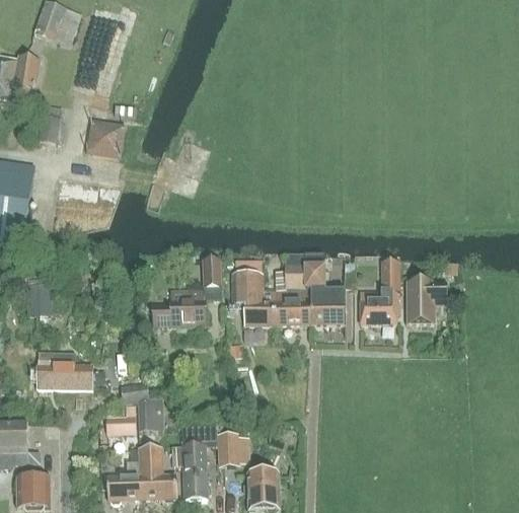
[(81,13),(65,7),(45,0),(33,32),(70,46),(81,13)]
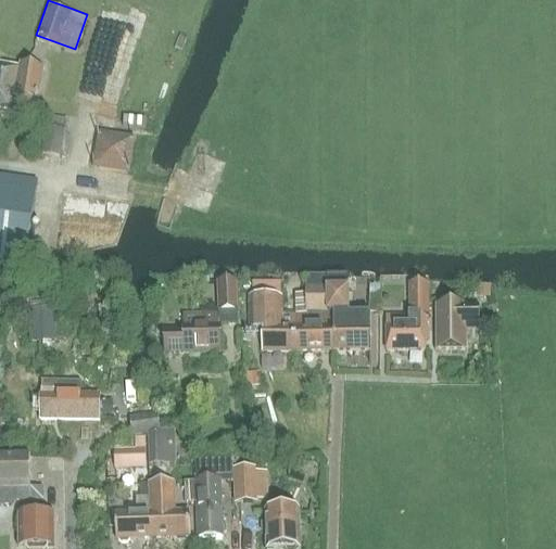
[(83,135),(88,92),(92,93),(96,76),(100,76),(105,35),(86,32),(81,63),(77,62),(67,132),(83,135)]
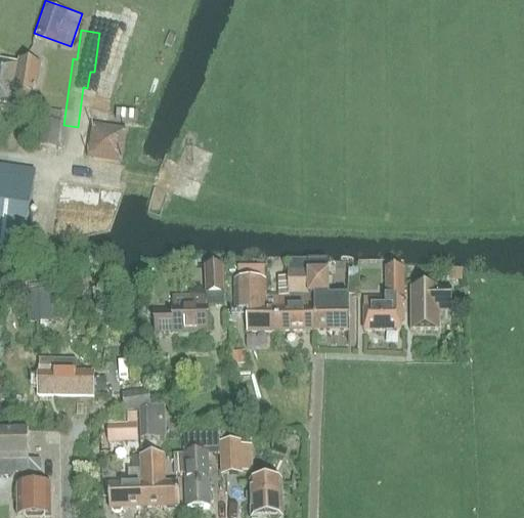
[(0,99),(32,105),(40,59),(17,56),(16,60),(0,56),(0,99)]
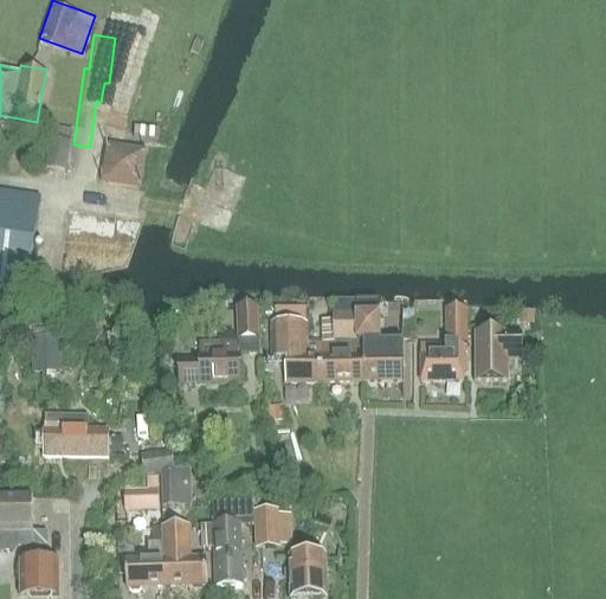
[(135,156),(97,156),(97,192),(135,192),(135,156)]
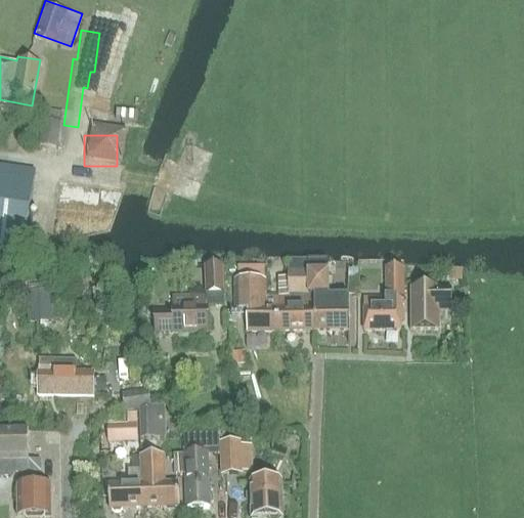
[(0,162),(0,242),(8,243),(24,246),(25,242),(36,168),(0,162)]
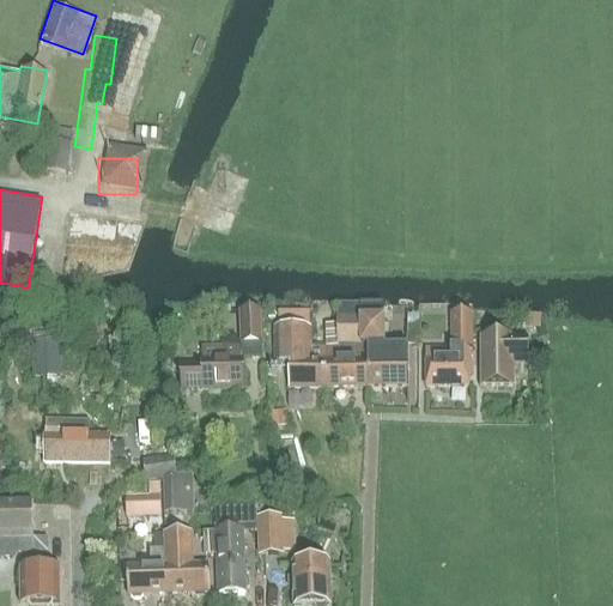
[(337,343),(326,344),(323,382),(359,382),(359,298),(337,300),(337,343)]
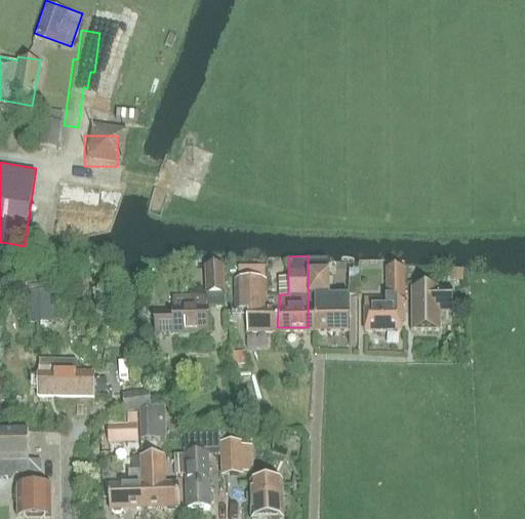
[(308,255),(308,327),(349,327),(349,293),(328,293),(327,255),(308,255)]
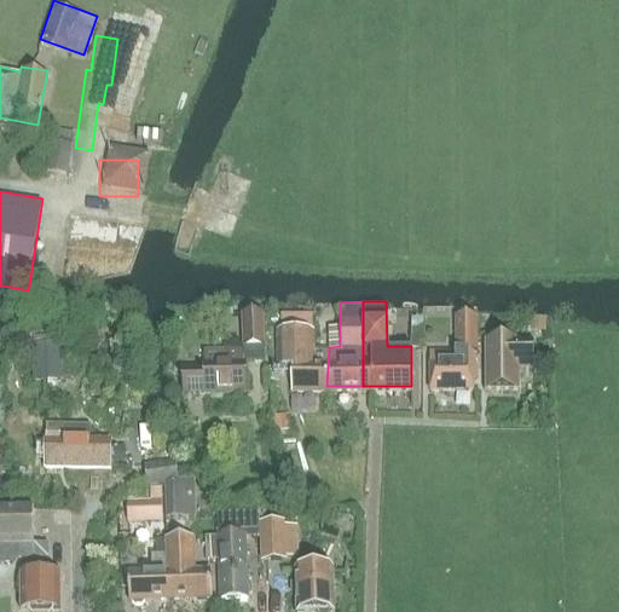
[(264,307),(242,309),(243,342),(265,341),(264,307)]
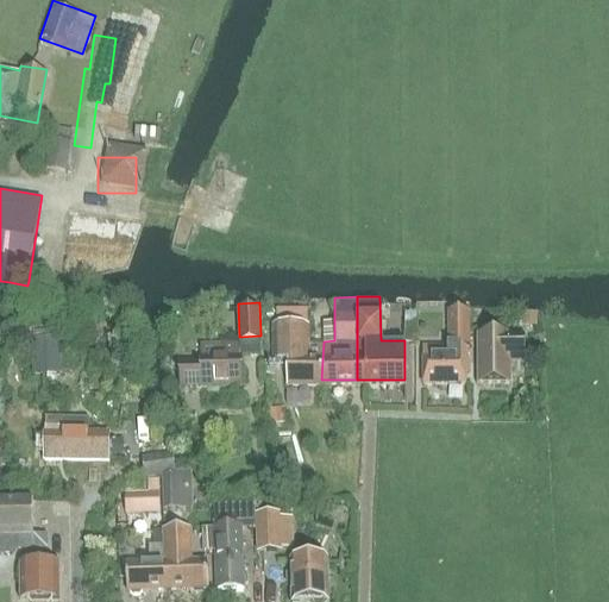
[(468,342),(469,339),(469,306),(450,306),(450,342),(421,342),(422,380),(465,380),(465,342),(468,342)]
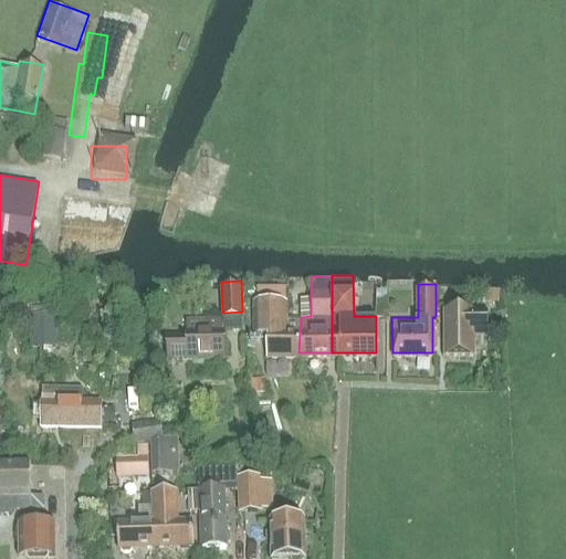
[(299,352),(301,317),(285,317),(285,298),(252,298),(253,333),(265,331),(265,354),(299,354),(299,352)]
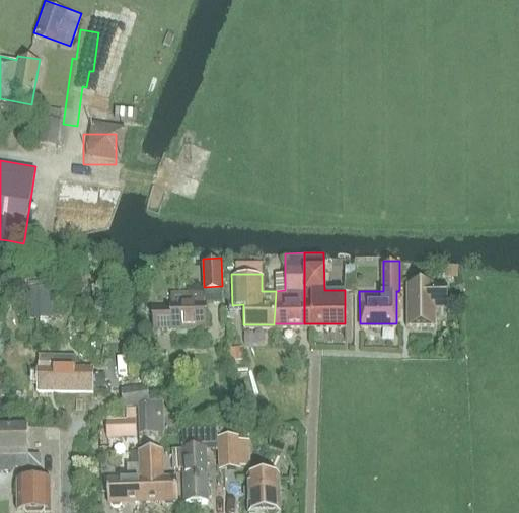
[(446,282),(408,282),(408,322),(434,322),(434,305),(446,305),(446,282)]
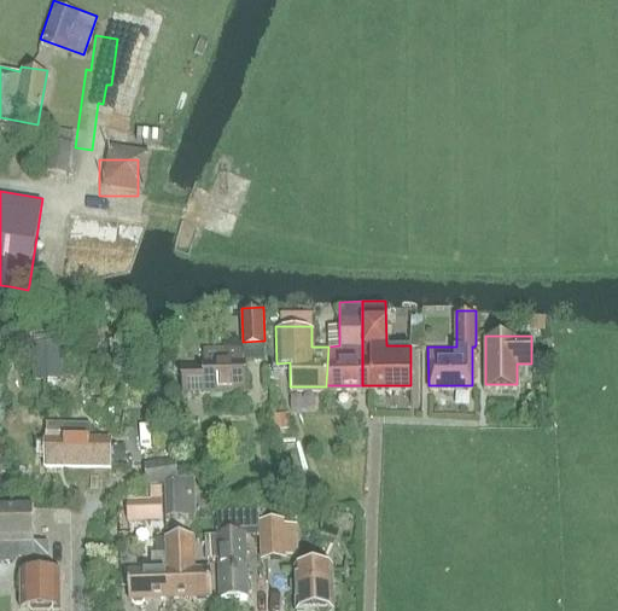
[(62,367),(62,344),(41,343),(40,366),(62,367)]
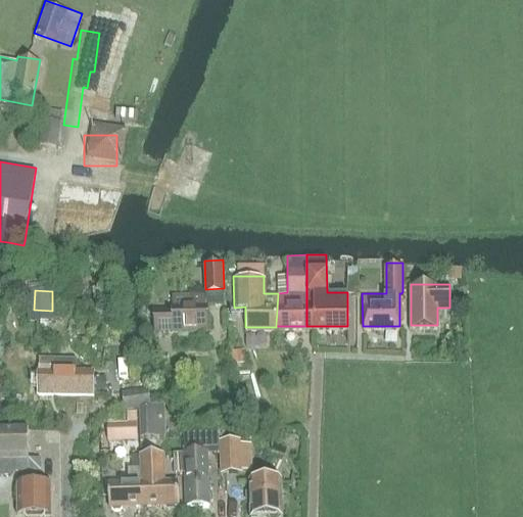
[(154,328),(207,327),(206,302),(205,291),(172,292),(172,308),(153,309),(154,328)]
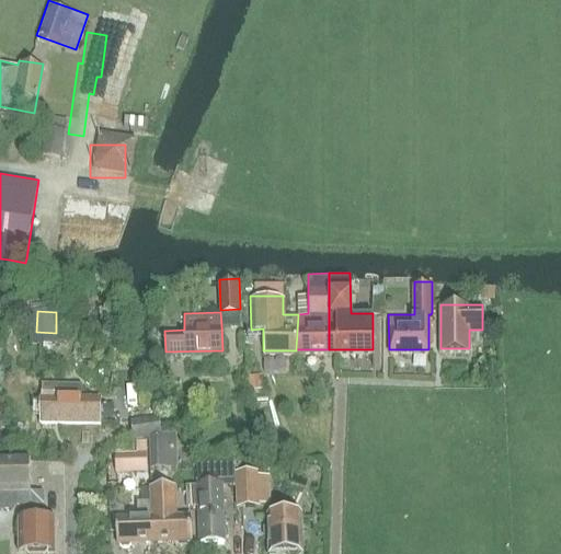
[(99,419),(100,395),(80,394),(80,381),(41,380),(39,418),(99,419)]
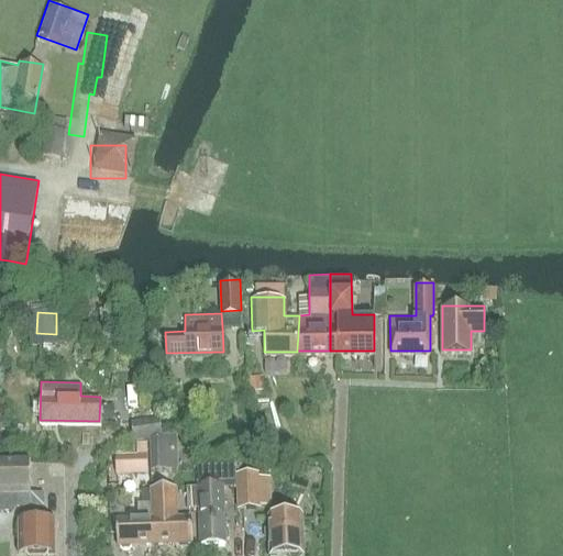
[(133,436),(162,433),(159,415),(131,419),(133,436)]
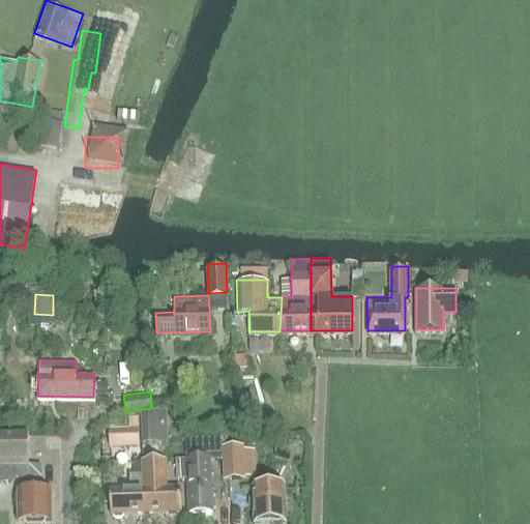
[(152,409),(140,410),(142,438),(167,437),(166,406),(153,406),(152,409)]
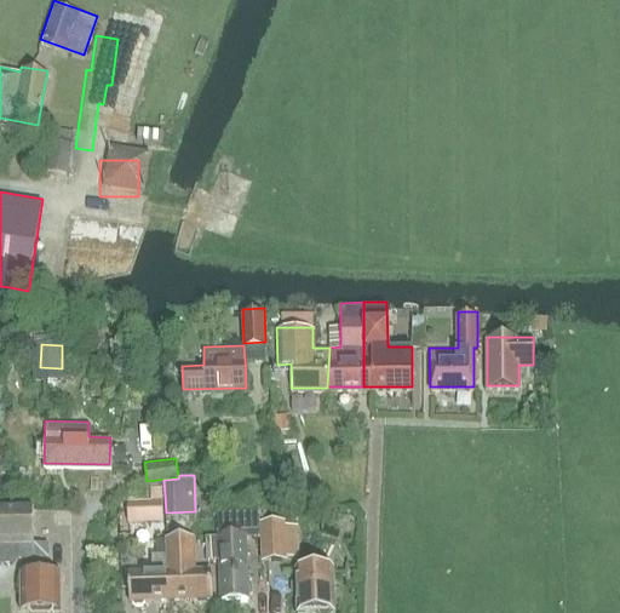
[(161,485),(150,485),(150,497),(127,497),(127,517),(151,517),(162,517),(161,497),(161,485)]
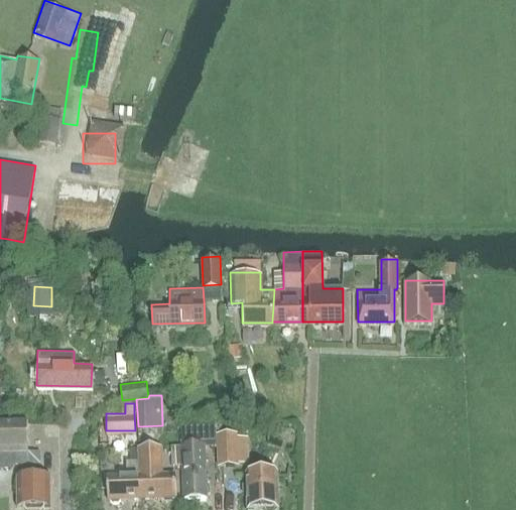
[(0,447),(25,447),(25,429),(22,429),(22,418),(0,418),(0,447)]
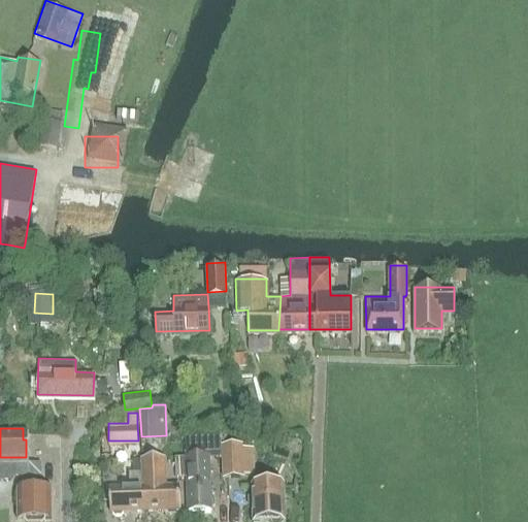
[(219,432),(184,433),(185,455),(187,507),(210,506),(208,456),(220,455),(220,443),(219,432)]
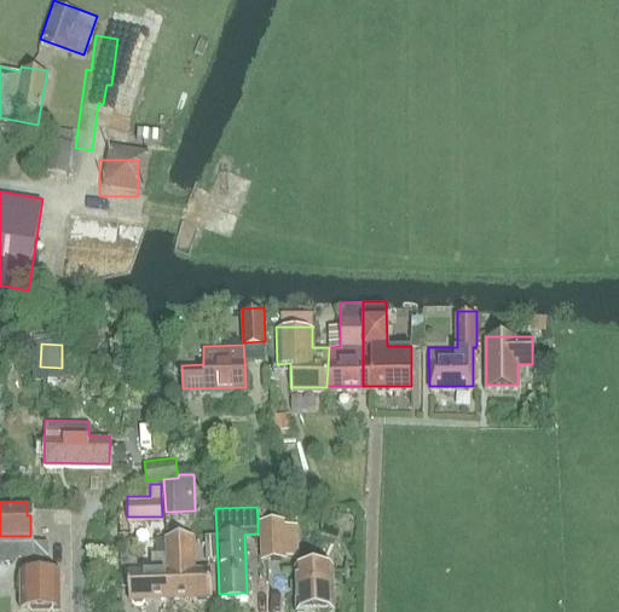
[(265,519),(258,519),(258,533),(260,533),(261,556),(284,555),(283,518),(265,519)]
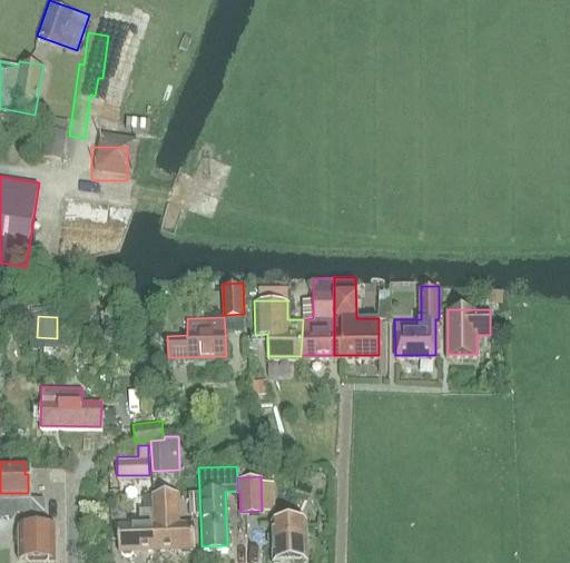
[(138,522),(117,523),(118,549),(121,549),(125,552),(129,552),(133,549),(155,547),(153,506),(151,491),(144,491),(144,506),(138,506),(138,522)]
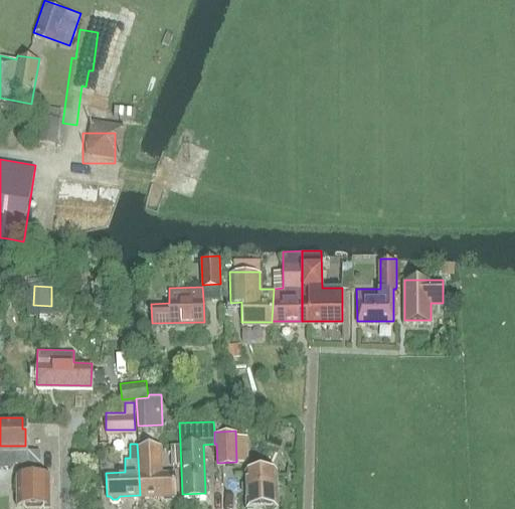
[(138,458),(140,495),(162,494),(165,497),(169,497),(172,494),(174,494),(174,471),(162,471),(161,444),(137,444),(138,458)]
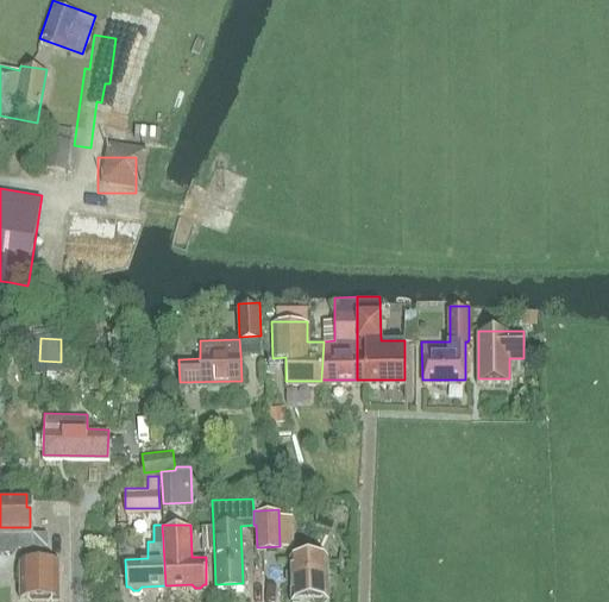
[(290,599),(311,599),(314,601),(318,601),(322,601),(326,597),(328,597),(327,556),(289,557),(290,599)]
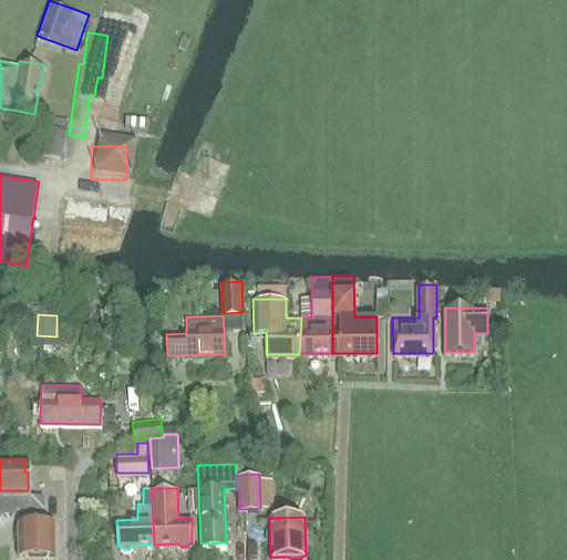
[(47,553),(47,552),(54,552),(54,520),(17,520),(17,553),(26,553),(26,555),(29,558),(43,558),(47,553)]
